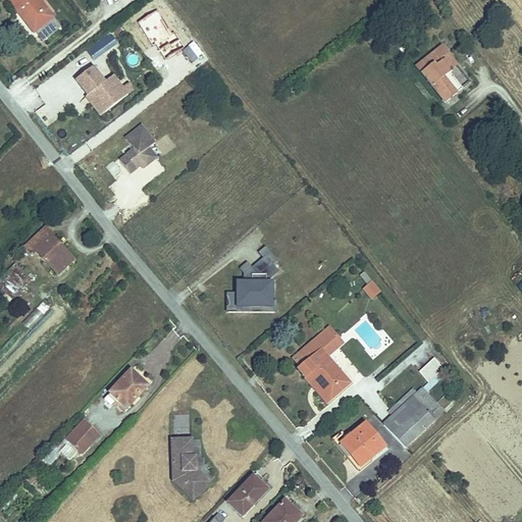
[(8,0),(19,13),(21,12),(44,41),(60,28),(38,0),(8,0)]
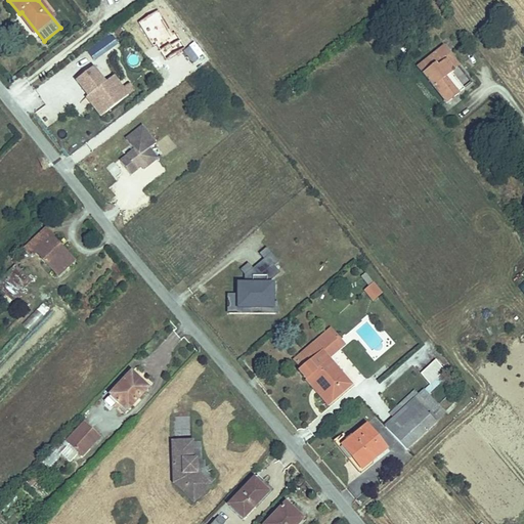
[(42,0),(40,2),(50,15),(53,13),(42,0)]
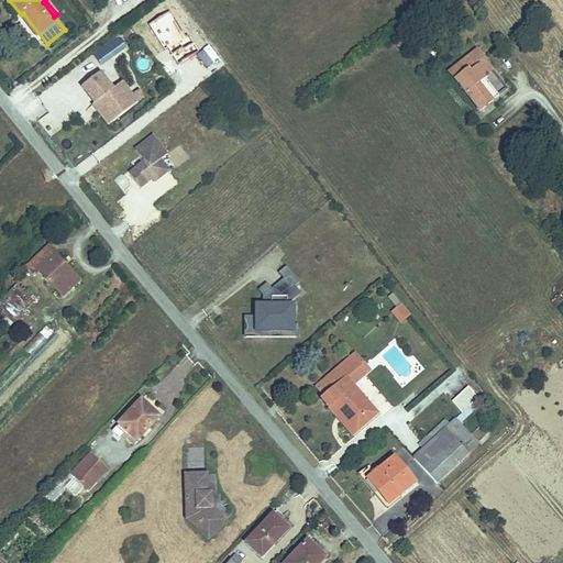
[(166,0),(156,8),(162,15),(175,6),(170,0),(166,0)]
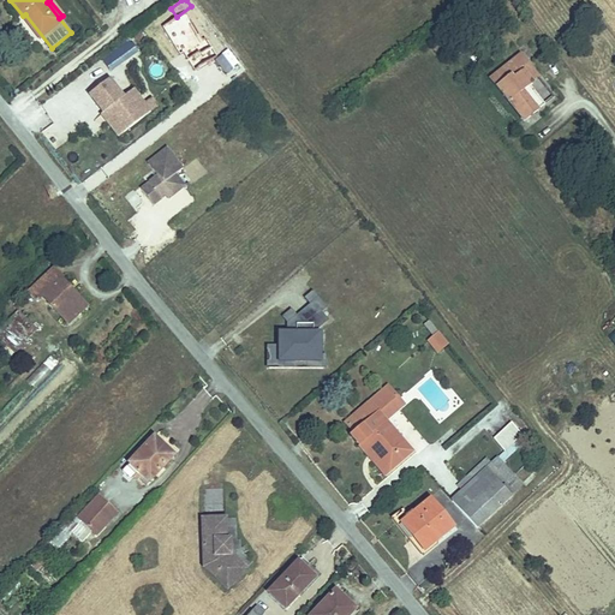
[(23,16),(40,39),(42,36),(25,15),(23,16)]
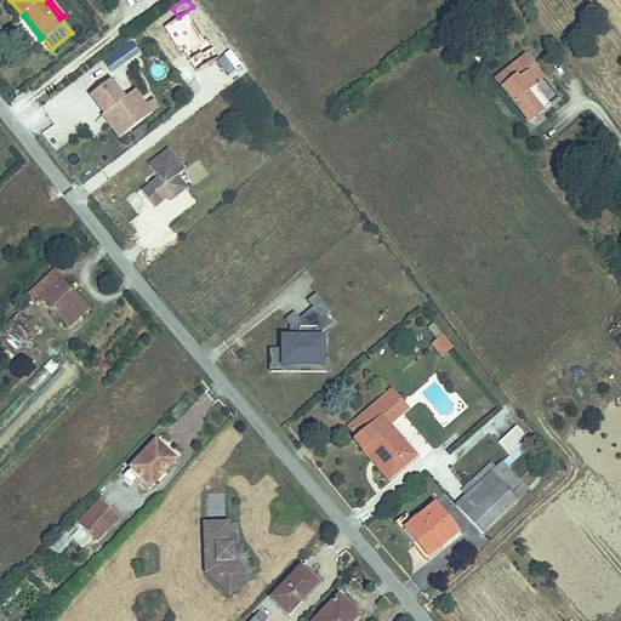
[(112,72),(140,52),(131,39),(102,57),(112,72)]
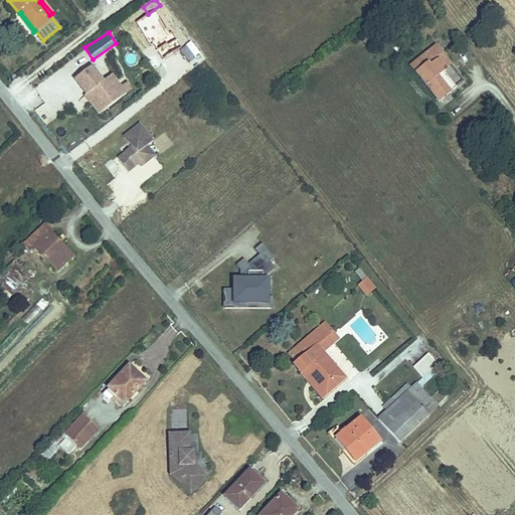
[(450,93),(437,76),(443,72),(436,63),(444,57),(436,46),(410,66),(439,102),(450,93)]
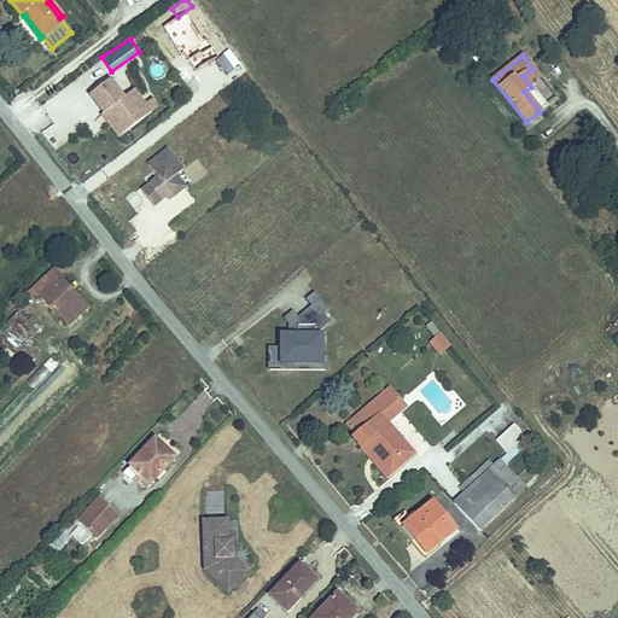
[(540,77),(532,69),(523,76),(531,87),(534,85),(532,82),(540,77)]
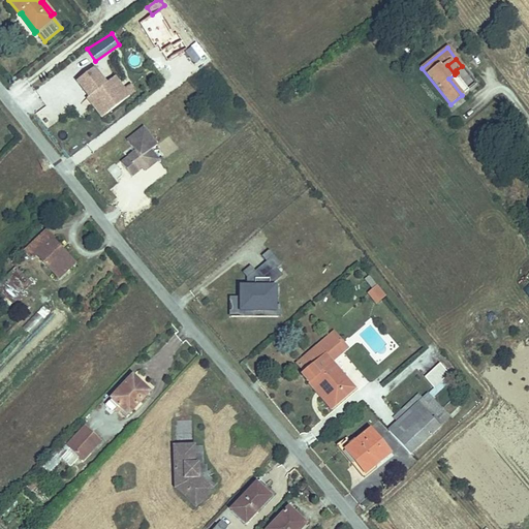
[(106,115),(123,101),(109,83),(106,84),(94,68),(78,82),(90,98),(92,96),(106,115)]
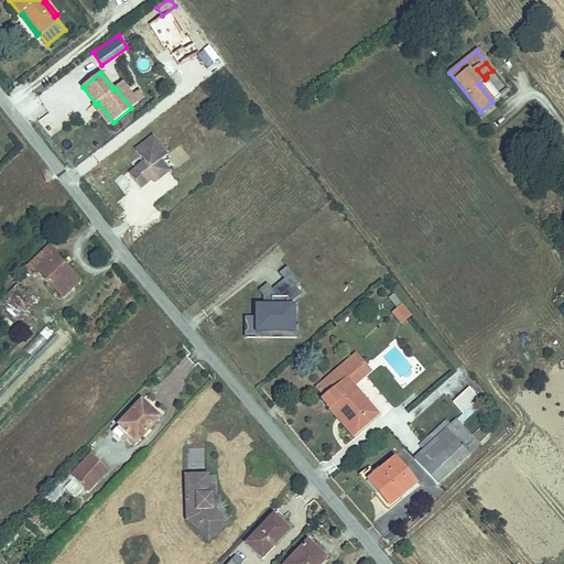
[(478,84),(492,101),(499,97),(485,79),(478,84)]
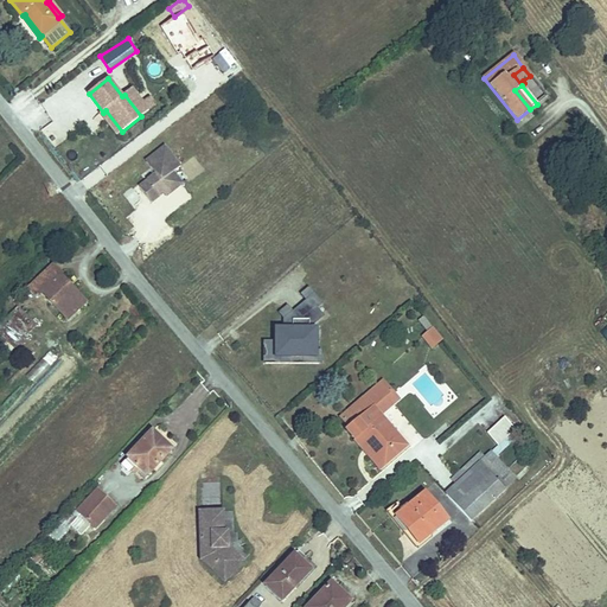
[(141,116),(148,112),(132,89),(125,95),(141,116)]
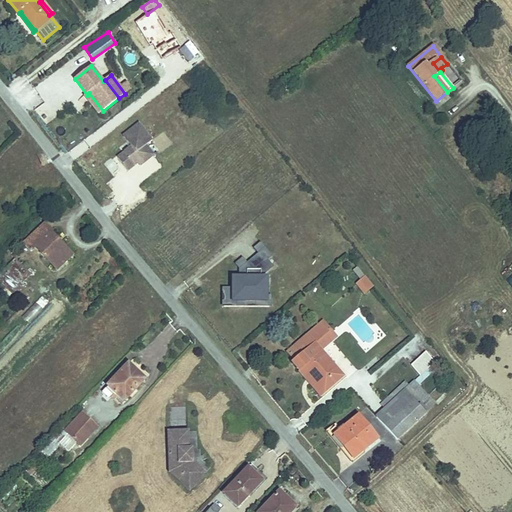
[(99,114),(103,111),(89,93),(87,95),(86,94),(84,96),(99,114)]
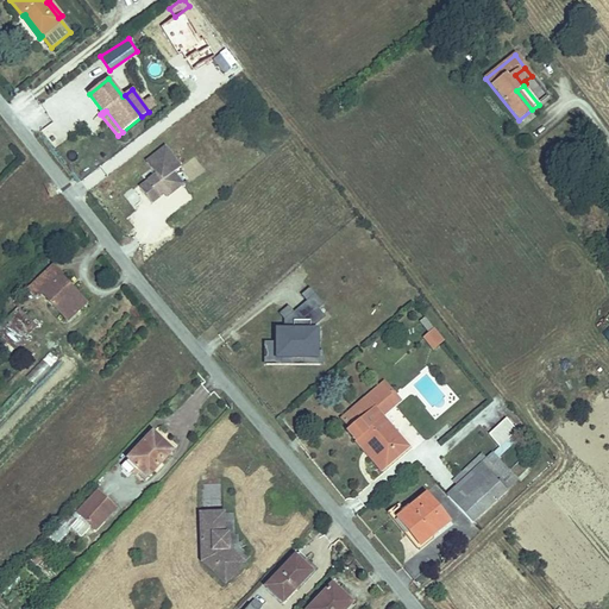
[(163,194),(168,190),(170,194),(182,184),(173,173),(181,168),(165,148),(146,162),(156,175),(139,188),(151,203),(163,194)]
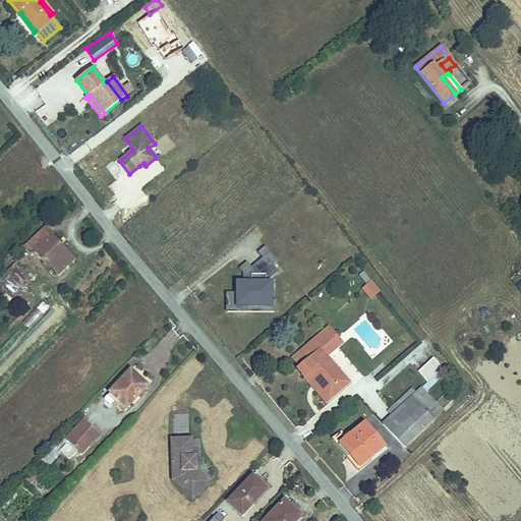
[(122,173),(113,162),(106,167),(116,178),(122,173)]
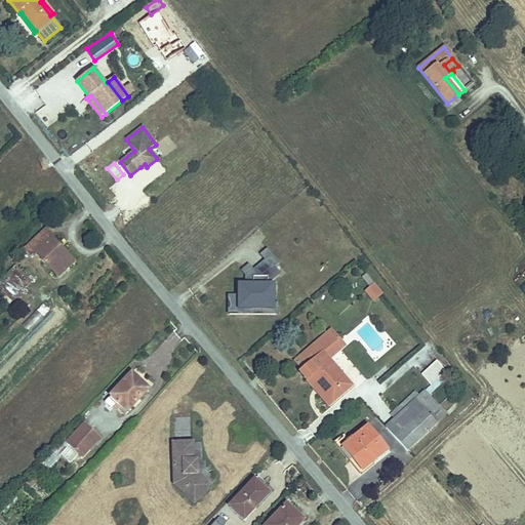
[(57,277),(74,261),(62,249),(59,251),(56,248),(59,246),(52,238),(53,237),(46,229),(24,249),(31,257),(36,253),(57,277)]
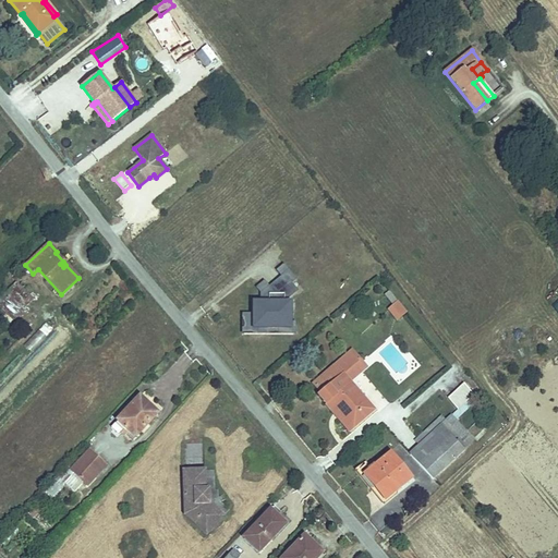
[(241,313),(242,334),(292,332),(292,293),(292,266),(277,266),(278,281),(258,282),(259,300),(250,300),(251,313),(241,313)]
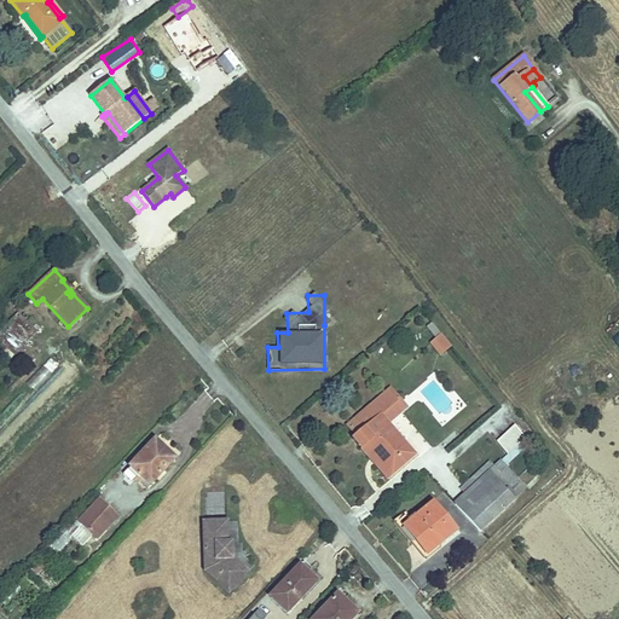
[(0,340),(16,354),(38,331),(17,313),(0,331),(0,340)]
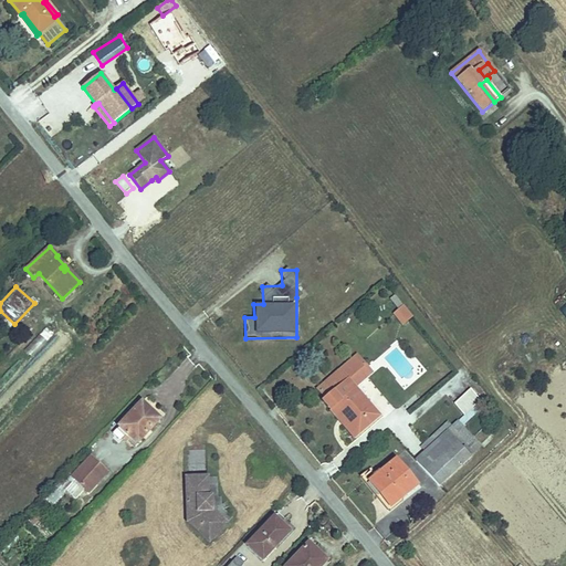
[(404,306),(395,295),(390,299),(399,310),(404,306)]
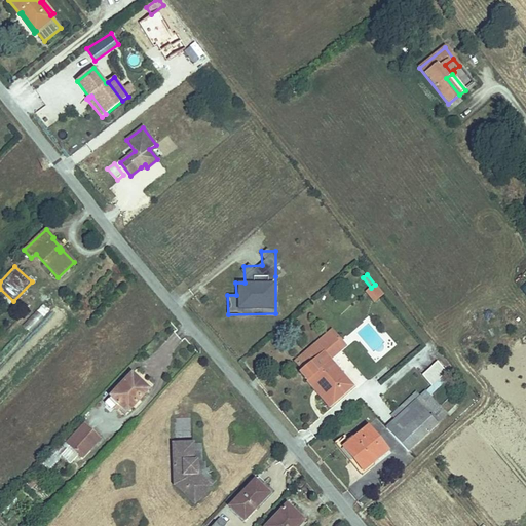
[(370,289),(377,299),(383,295),(375,285),(371,288),(370,289)]
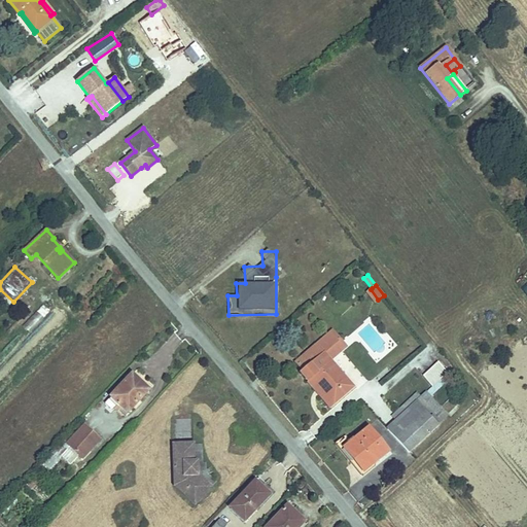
[(371,289),(367,292),(376,302),(378,300),(371,289)]
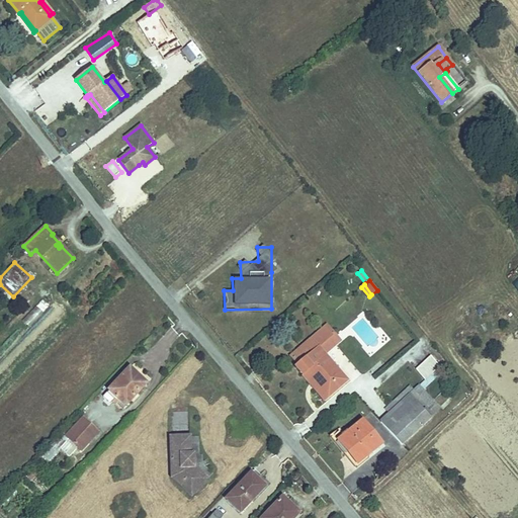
[(42,299),(26,320),(31,324),(49,304),(42,299)]
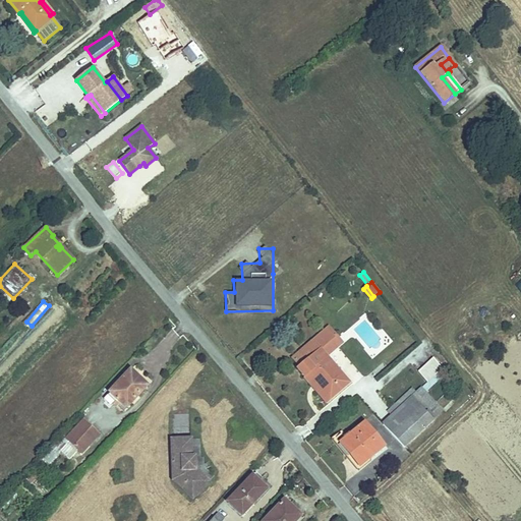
[(329,328),(313,342),(326,356),(342,343),(329,328)]
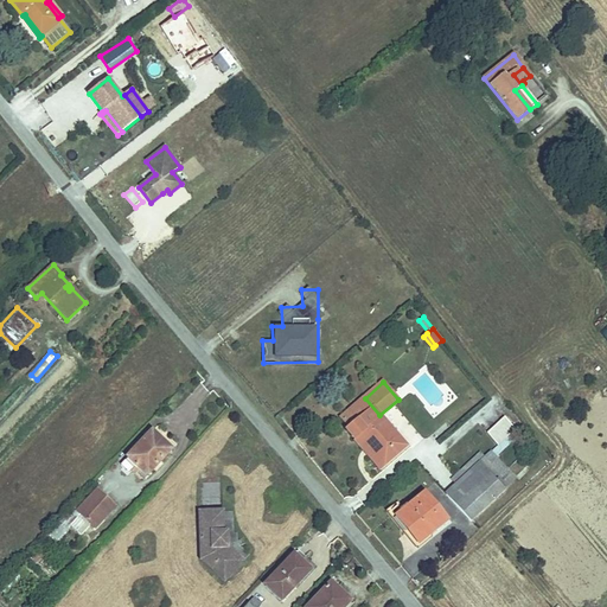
[(407,447),(379,415),(365,398),(342,417),(350,428),(346,430),(355,440),(360,434),(374,448),(371,451),(384,466),(407,447)]
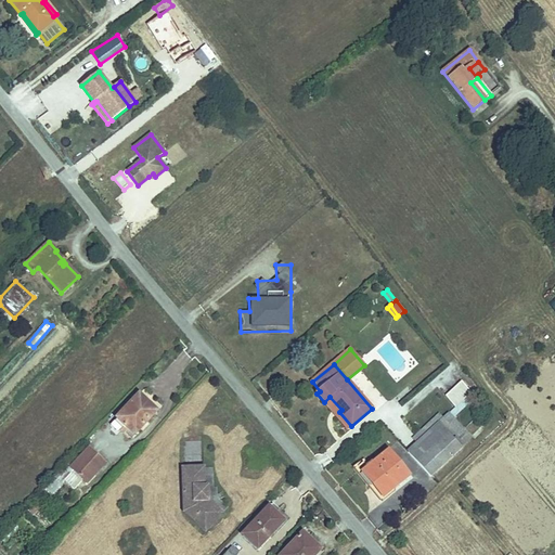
[(470,392),(462,382),(446,396),(455,408),(470,392)]
